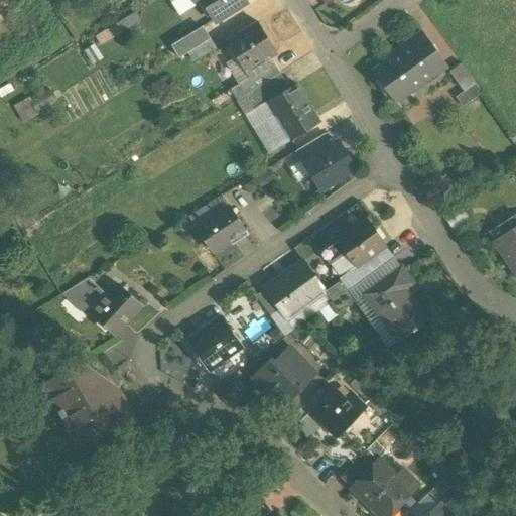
[(169,0),(179,16),(202,2),(201,0),(169,0)]
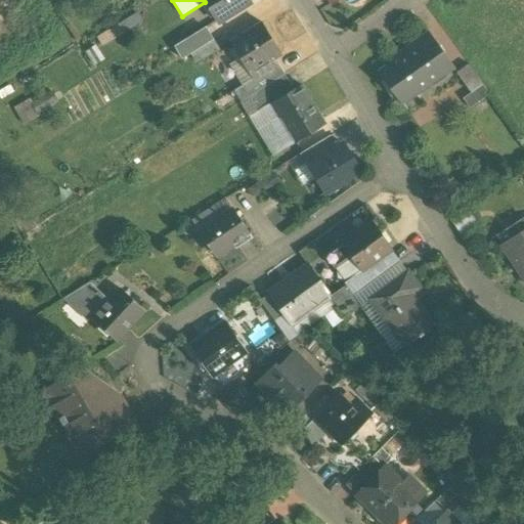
[(248,0),(204,0),(205,2),(218,23),(250,3),(248,0)]
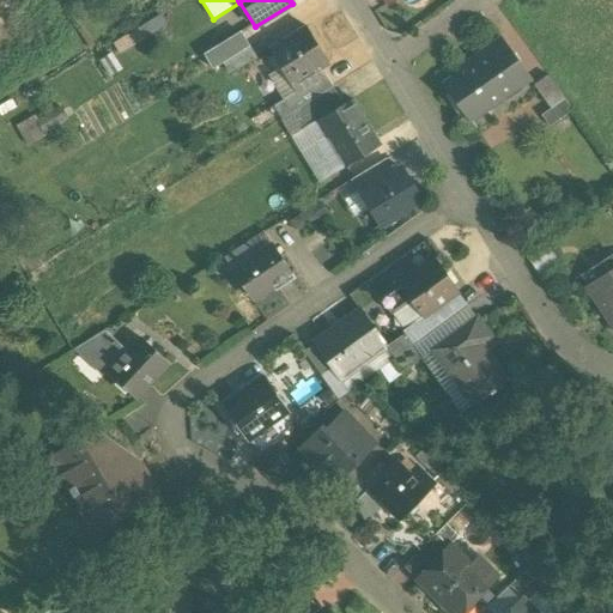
[(309,28),(271,49),(296,92),(320,79),(315,71),(328,64),(309,28)]
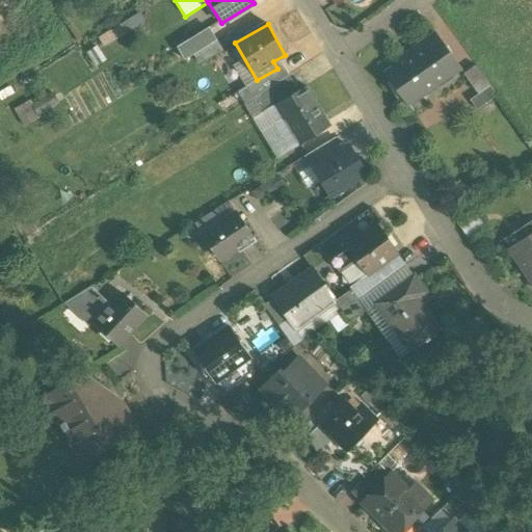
[(209,30),(178,49),(184,59),(194,53),(216,41),(209,30)]
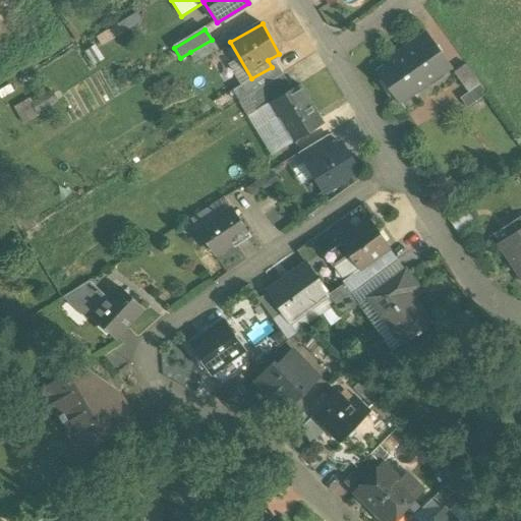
[(425,34),(402,50),(404,53),(375,72),(398,103),(449,67),(425,34)]
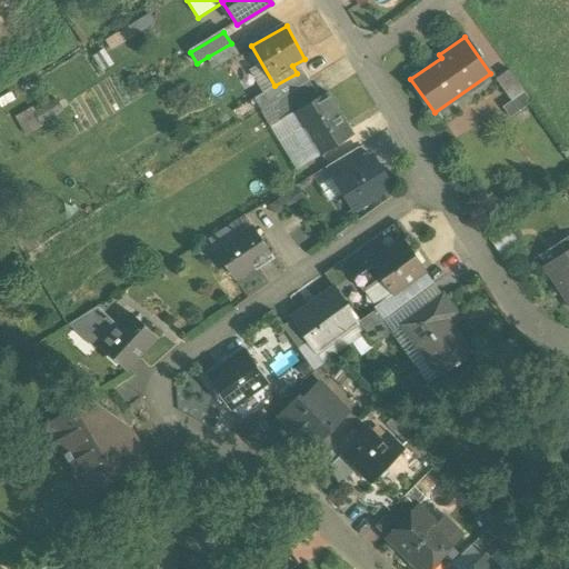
[(231,43),(208,57),(215,69),(238,55),(231,43)]
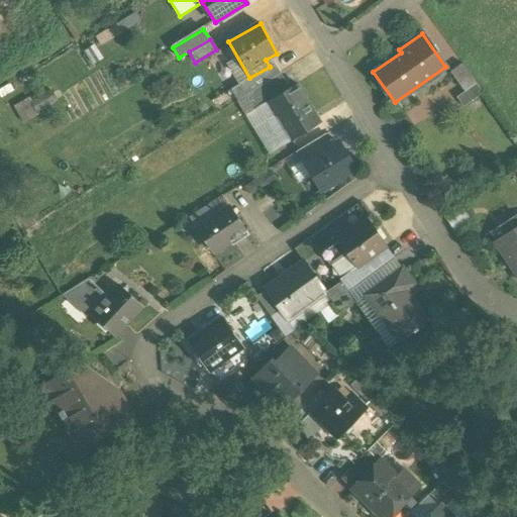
[(270,67),(249,78),(256,89),(281,75),(274,64),(270,67)]
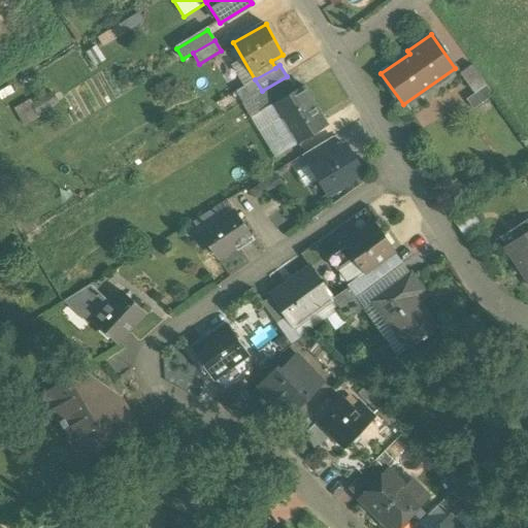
[(486,85),(471,65),(459,74),(473,94),(486,85)]
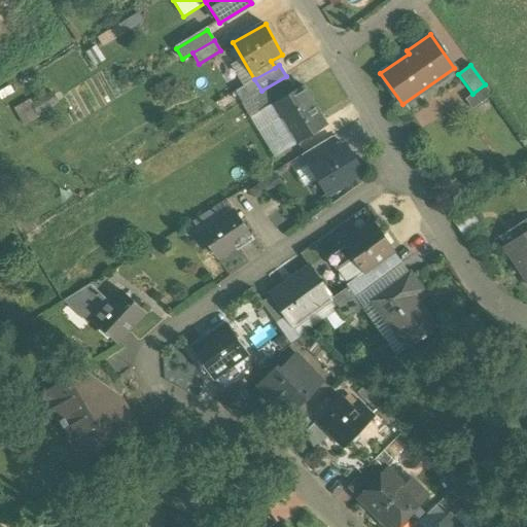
[(261,91),(250,98),(259,113),(272,105),(294,91),(286,76),(261,91)]
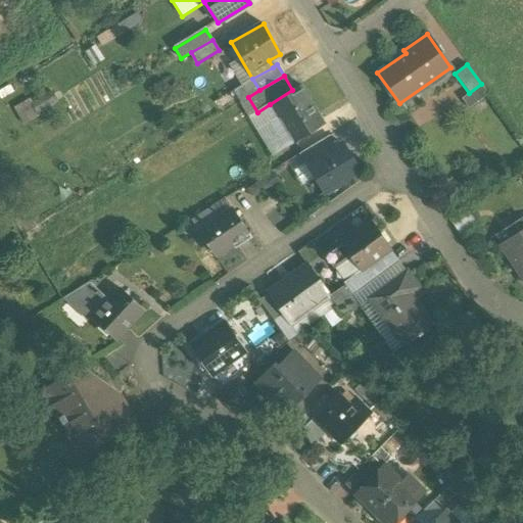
[(259,90),(252,79),(234,90),(241,101),(241,102),(248,97),(259,90)]
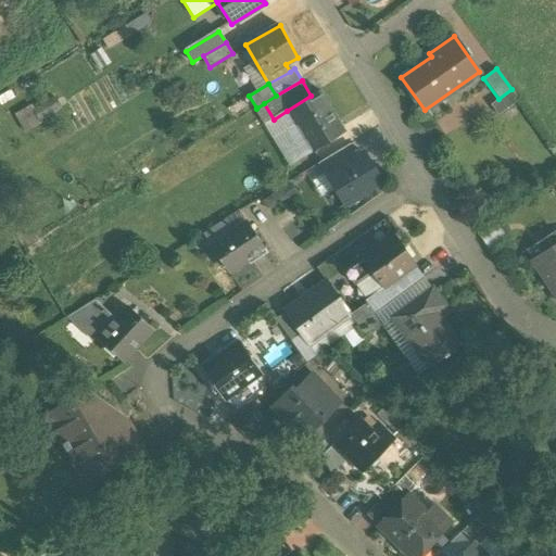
[(498,99),(490,105),(497,116),(519,100),(512,89),(498,99)]
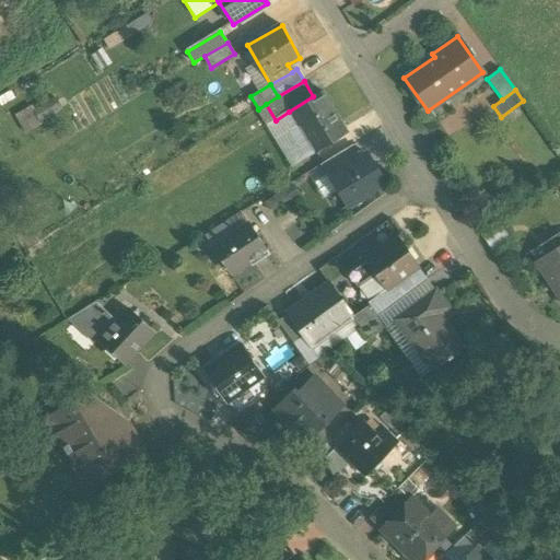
[(347,133),(321,92),(313,96),(289,112),(298,127),(301,125),(316,152),(347,133)]
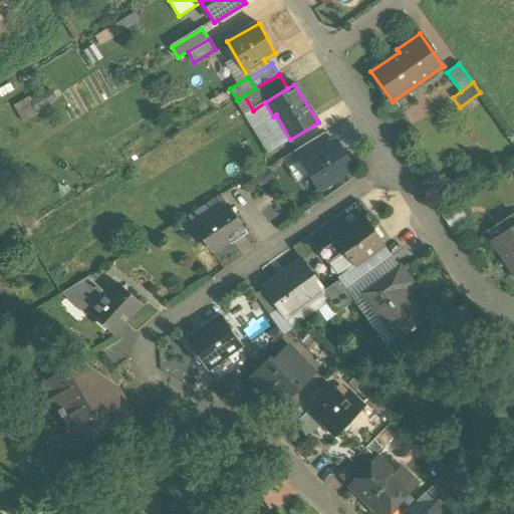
[(244,95),(237,100),(237,99),(236,100),(245,114),(253,110),(244,95)]
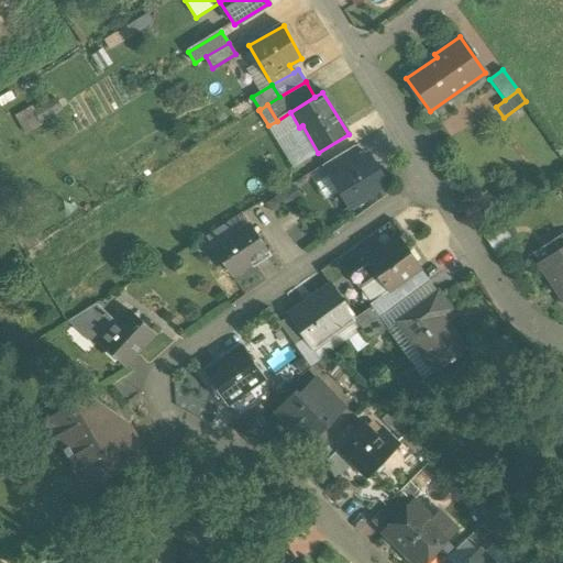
[(353,146),(323,165),(331,178),(362,159),(361,159),(353,146)]
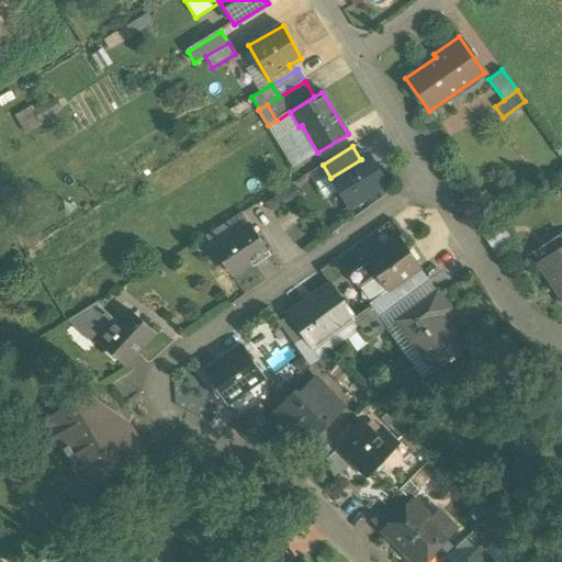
[(361,159),(330,178),(348,206),(385,183),(368,155),(360,159),(361,159)]
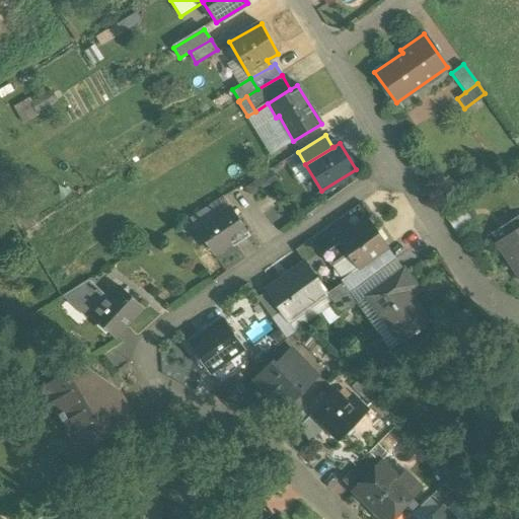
[(263,175),(245,188),(251,196),(268,184),(263,175)]
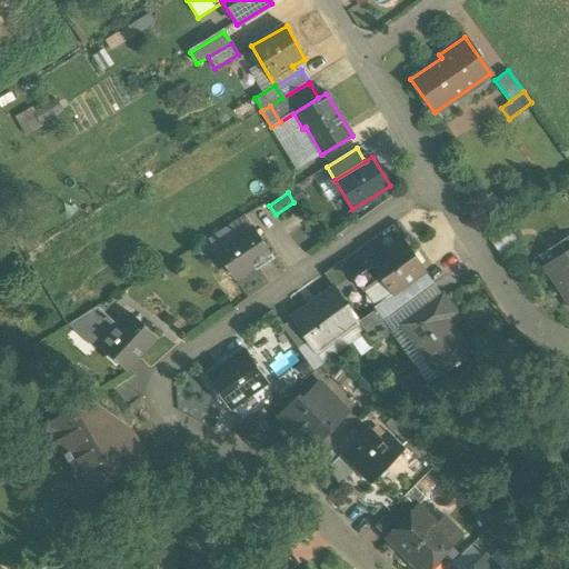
[(398,227),(376,242),(383,253),(402,240),(406,238),(398,227)]
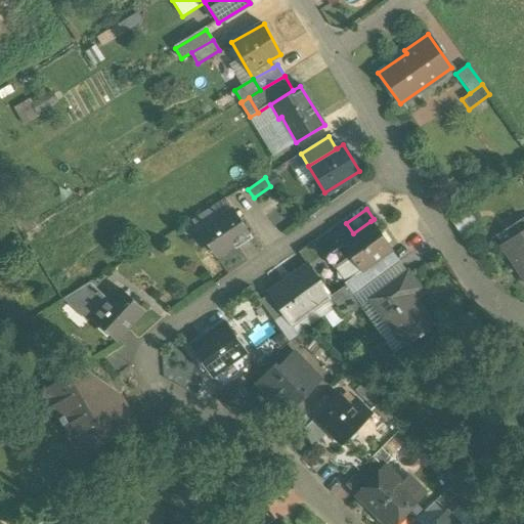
[(233,210),(201,231),(216,255),(233,244),(236,249),(252,238),(233,210)]
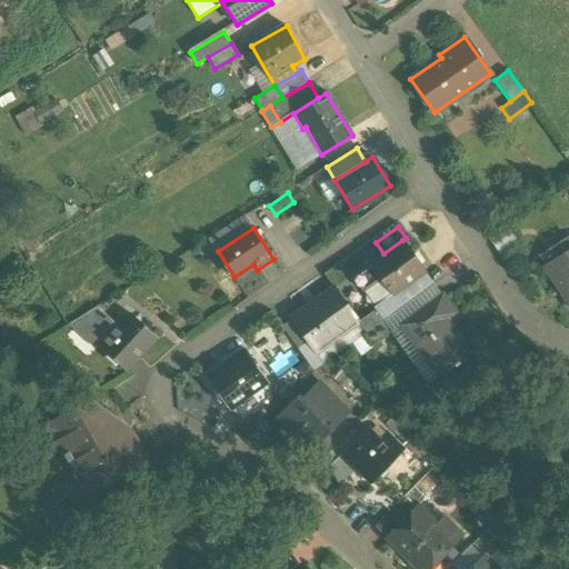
[(423,270),(402,240),(383,253),(371,261),(372,263),(361,271),(371,285),(382,277),(392,291),(423,270)]
